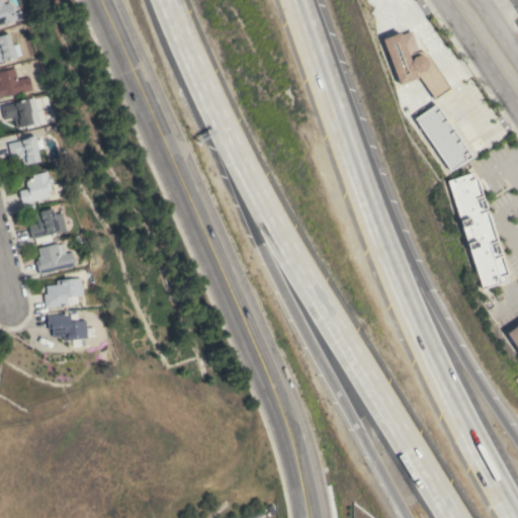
[(0,0),(1,0),(3,4),(8,2),(10,5),(11,5),(13,12),(18,11),(20,16),(11,19),(12,21),(4,24),(4,23),(0,24),(0,0)]
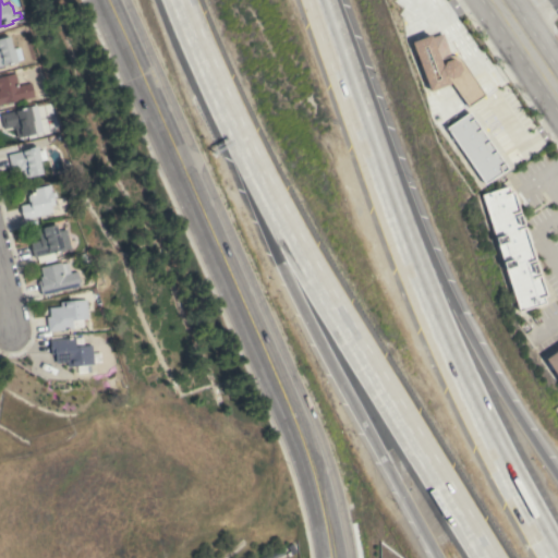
[(411,41),(429,35),(439,59),(448,56),(451,55),(453,56),(456,56),(458,57),(460,59),(461,60),(485,95),(466,107),(450,83),(429,91),(411,41)]
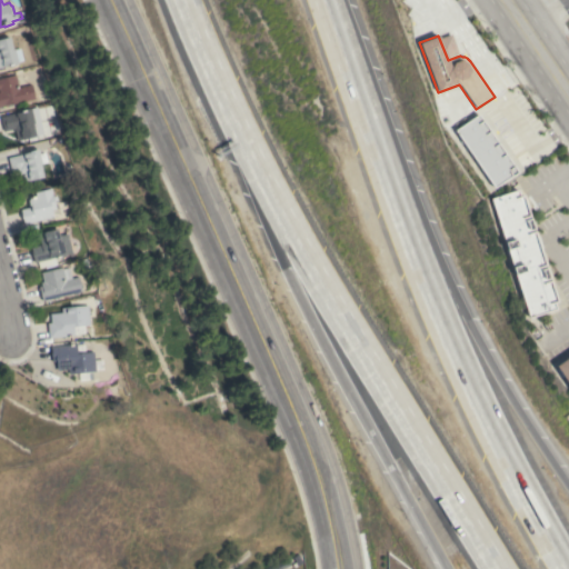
[(0,38),(9,37),(12,49),(13,49),(18,63),(9,67),(9,65),(0,67),(0,38)]
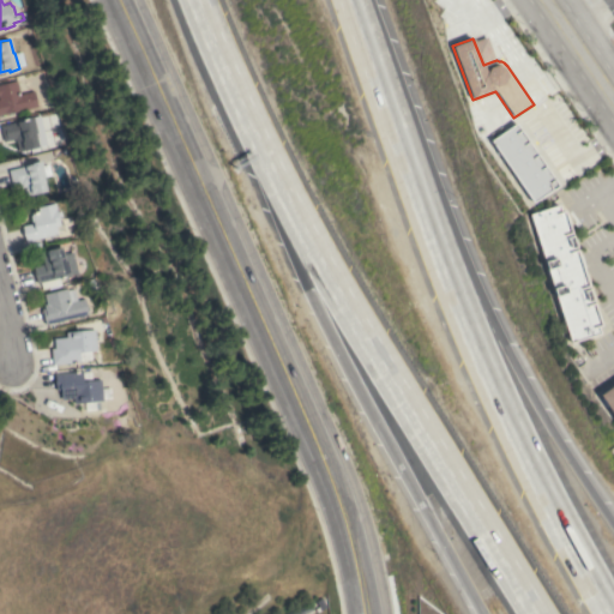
[(0,114),(0,84),(16,80),(19,95),(34,91),(37,106),(0,114)]
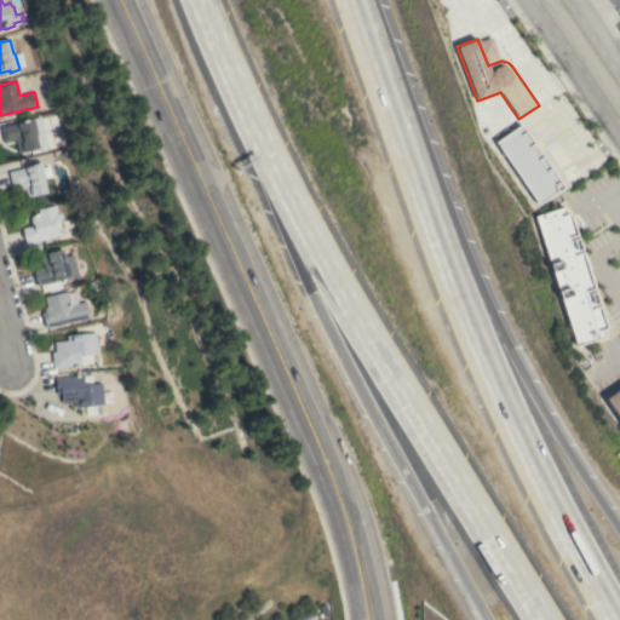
[(47,145),(18,153),(15,139),(4,142),(0,127),(23,121),(23,120),(33,116),(33,118),(40,116),(47,145)]
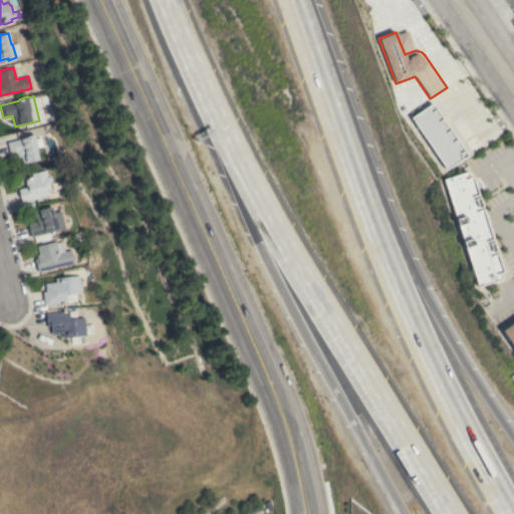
[(410,117),(432,102),(467,155),(446,170),(410,117)]
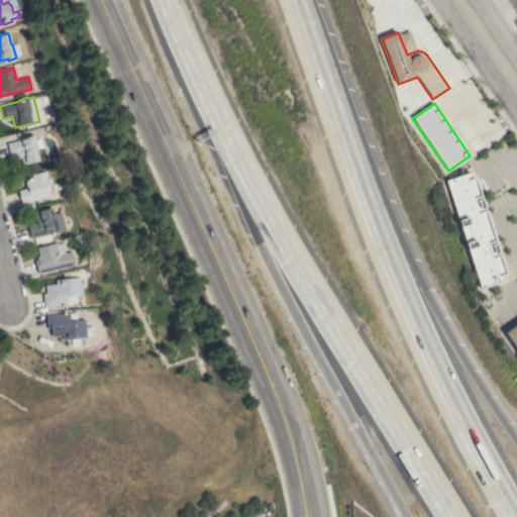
[(26,138),(25,137),(34,135),(35,139),(39,137),(42,147),(36,148),(39,161),(23,165),(23,163),(21,162),(20,159),(21,157),(17,158),(16,154),(10,156),(7,143),(26,138)]
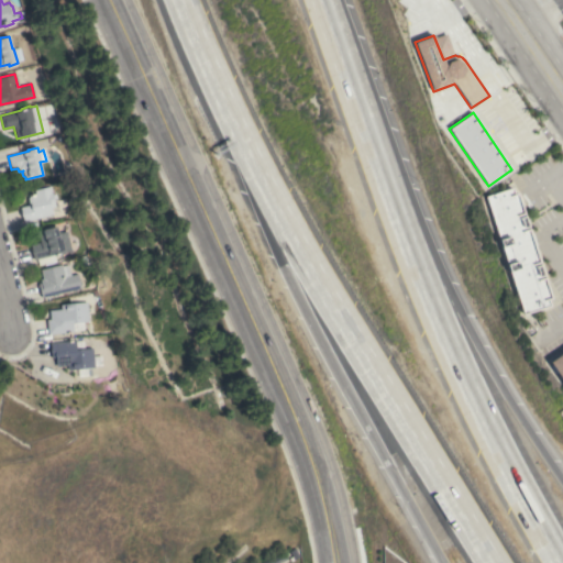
[(23,221),(20,207),(30,205),(28,198),(29,197),(29,196),(34,195),(33,189),(50,186),(52,195),(55,194),(56,198),(53,198),(55,206),(51,207),(52,214),(23,221)]
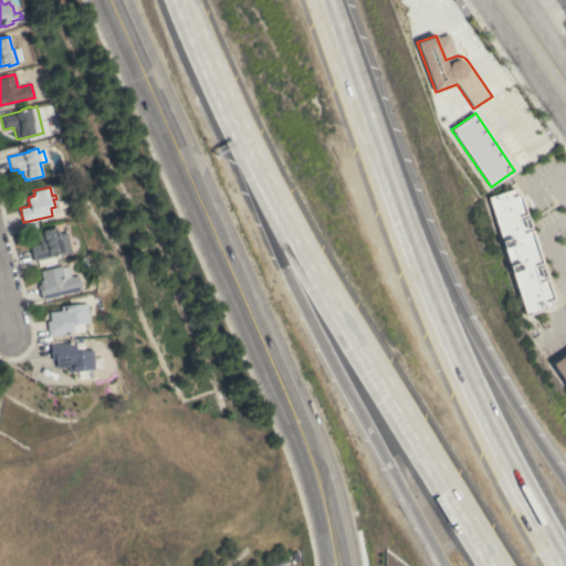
[(489,197),(514,189),(516,196),(521,195),(553,299),(549,300),(552,307),(525,315),(489,197)]
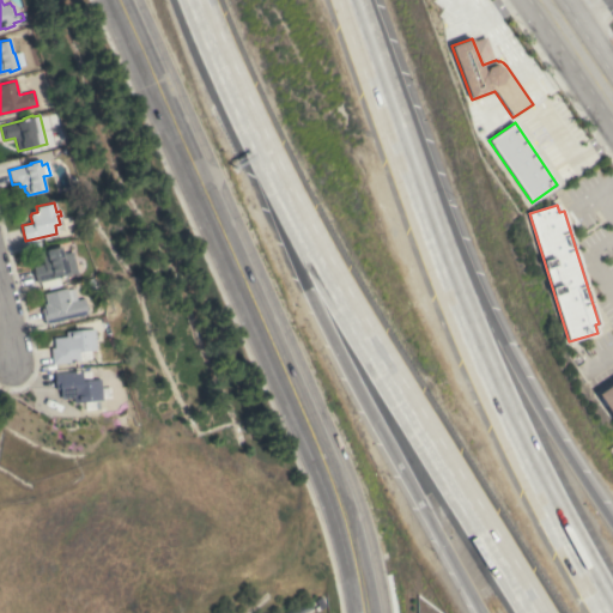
[(78,273),(59,277),(60,284),(41,289),(40,281),(36,283),(32,266),(43,263),(40,250),(61,246),(62,254),(72,252),(78,273)]
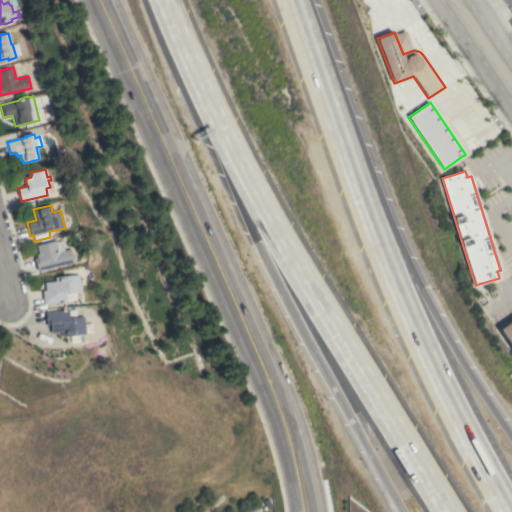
[(37,270),(35,257),(37,257),(36,254),(38,253),(36,244),(55,240),(55,242),(62,240),(64,250),(70,249),(73,262),(37,270)]
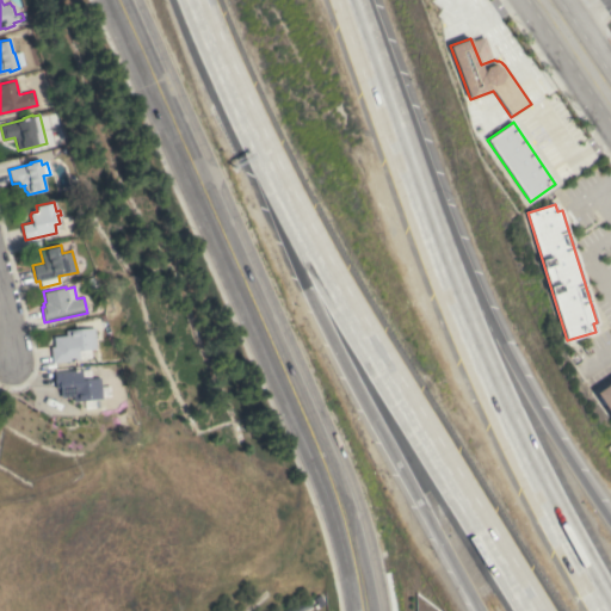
[(50,347),(54,346),(53,337),(66,335),(65,331),(93,327),(96,347),(91,349),(91,358),(79,359),(51,363),(50,347)]
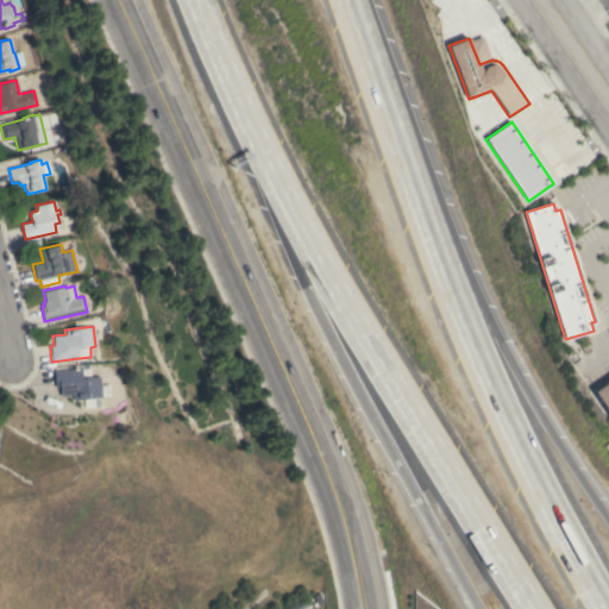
[(89,368),(90,377),(100,376),(100,384),(110,384),(111,395),(101,396),(99,397),(99,406),(85,407),(83,399),(73,400),(73,395),(61,396),(60,387),(55,387),(54,370),(89,368)]
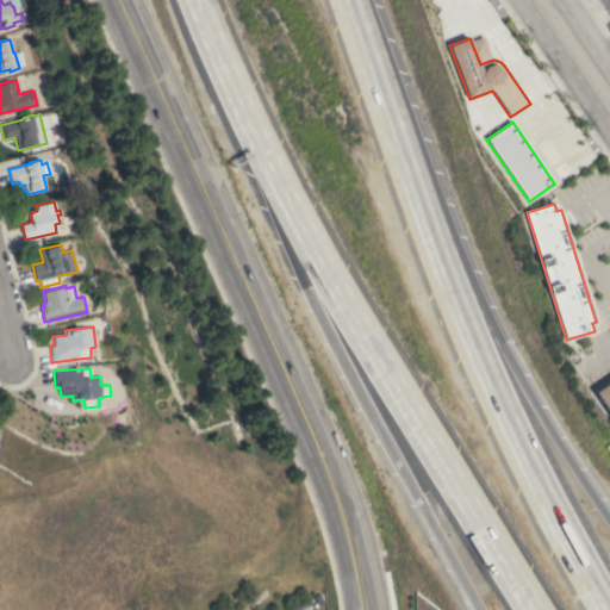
[(609,381),(609,412),(596,392),(609,381)]
